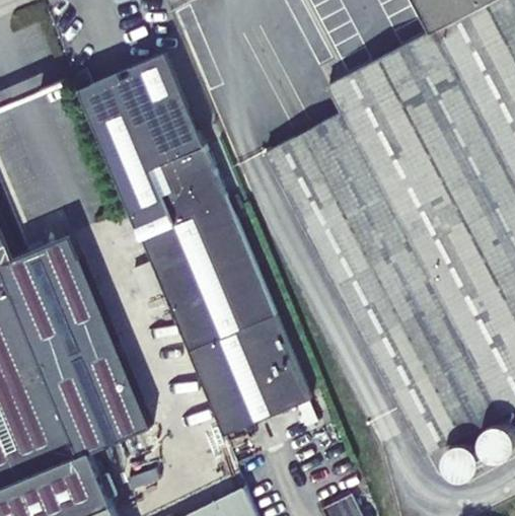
[(514,0),(411,0),(429,32),(325,87),(340,113),(263,154),(423,456),(514,408),(514,0)]
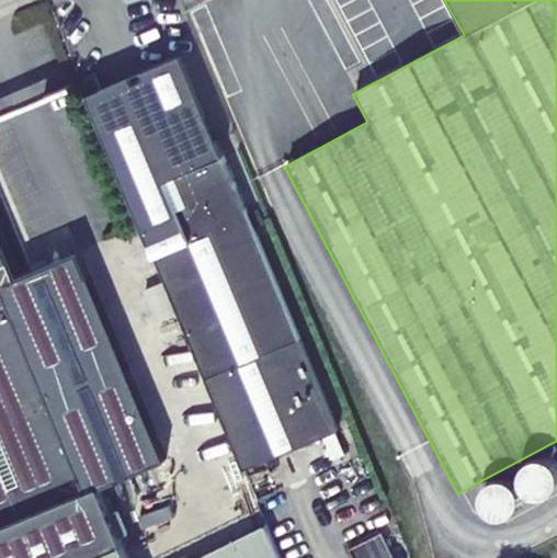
[(272,458),(330,433),(181,65),(178,57),(84,97),(161,284),(174,315),(241,471),(272,458)]
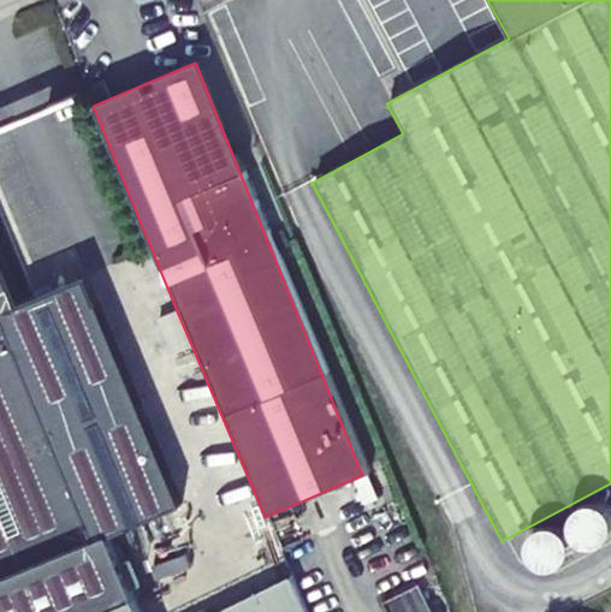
[(302,611),(289,578),(215,611),(136,611),(106,536),(177,505),(82,277),(16,306),(0,268),(0,611),(302,611)]
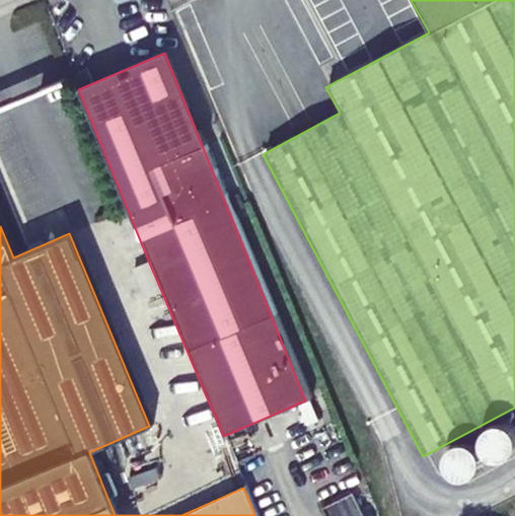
[(142,299),(161,291),(149,263),(130,270),(142,299)]
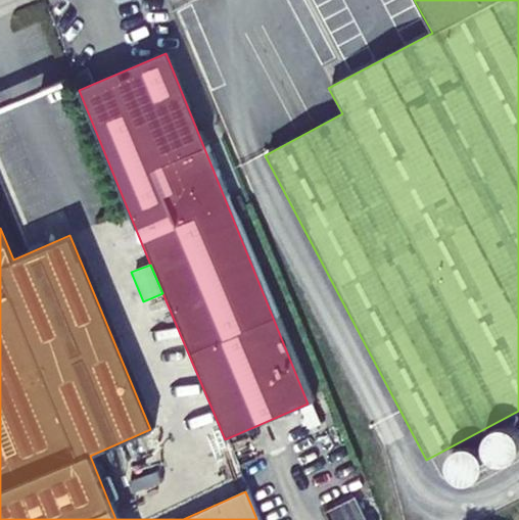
[(452,452),(450,454),(450,456),(449,458),(447,461),(447,465),(449,468),(450,470),(451,473),(453,475),(456,477),(459,479),(462,480),(465,480),(468,480),(470,479),(473,478),(475,477),(478,475),(479,473),(481,471),(497,461),(499,461),(502,462),(505,461),(508,460),(510,459),(513,457),(516,454),(518,452),(518,447),(518,444),(518,441),(518,438),(517,434),(514,431),(511,428),(508,427),(505,426),(502,425),(498,426),(496,427),(492,428),(489,429),(488,431),(485,434),(469,445),(467,445),(464,444),(461,445),(458,446),(455,448),(452,452)]
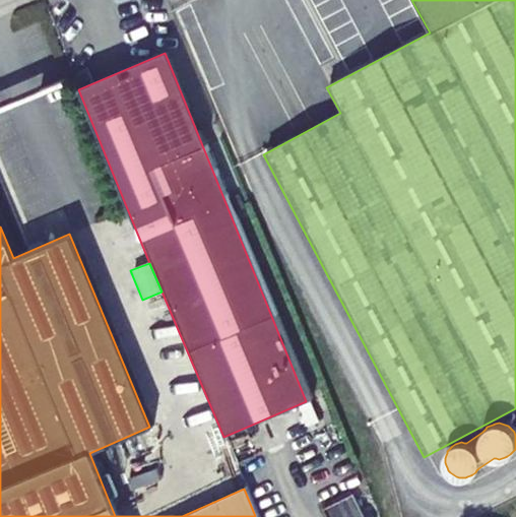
[(360,516),(349,496),(320,510),(323,516),(360,516)]
